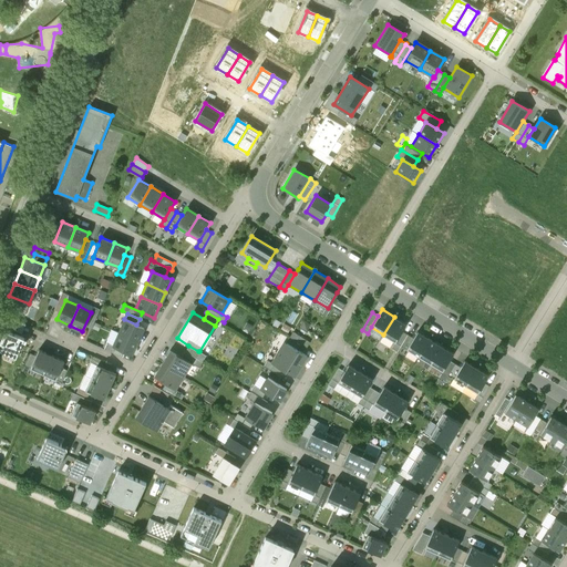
[(26,323),(10,317),(7,326),(22,332),(26,323)]
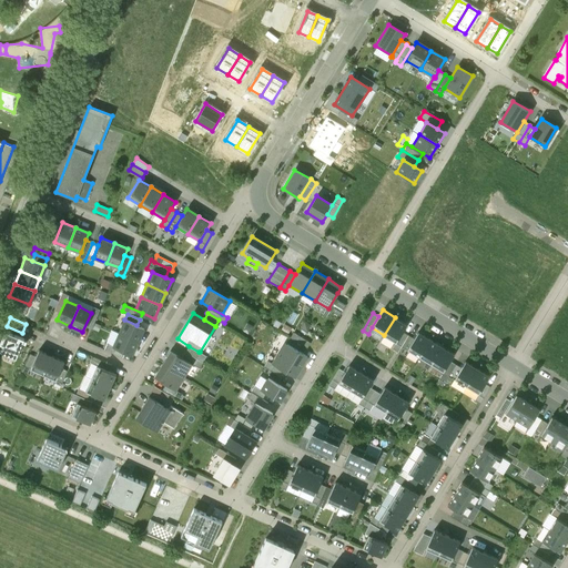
[(395,317),(384,335),(396,343),(403,332),(407,325),(395,317)]
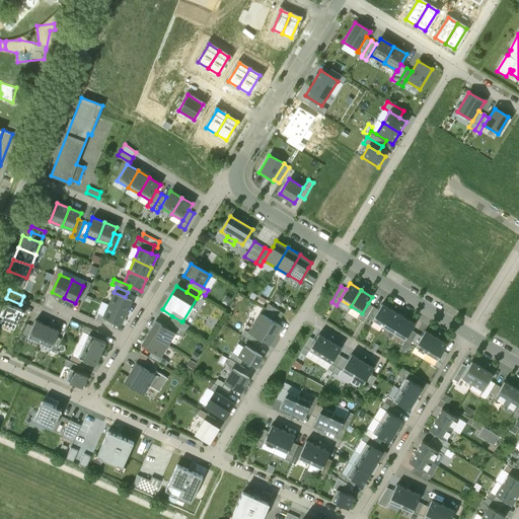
[(125,297),(114,292),(108,304),(127,312),(132,300),(125,297)]
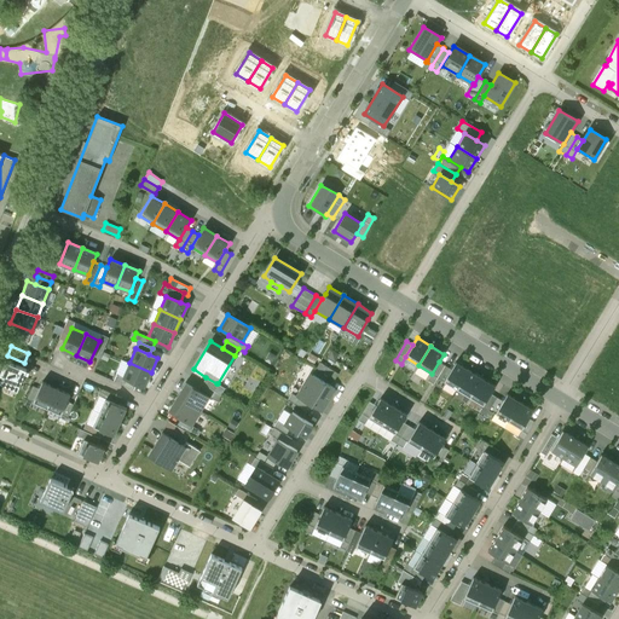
[(27,368),(6,359),(0,371),(0,381),(17,388),(27,368)]
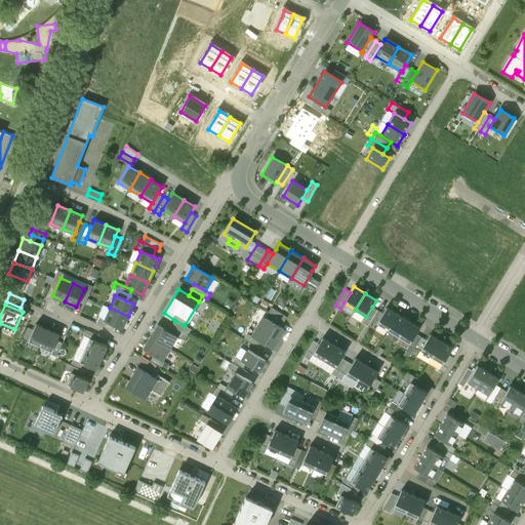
[(104,305),(97,317),(105,320),(110,308),(104,305)]
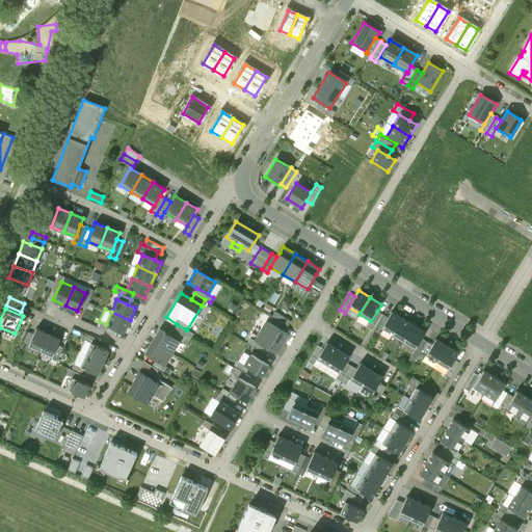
[(274,311),(271,316),(288,326),(291,321),(274,311)]
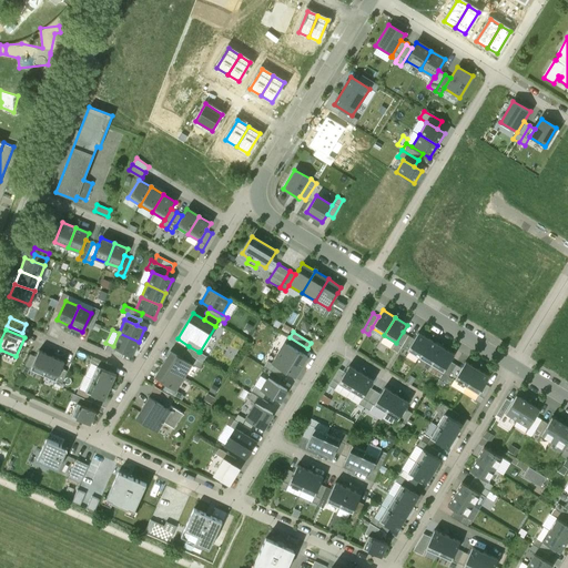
[(396,343),(392,348),(397,352),(408,335),(403,332),(396,343)]
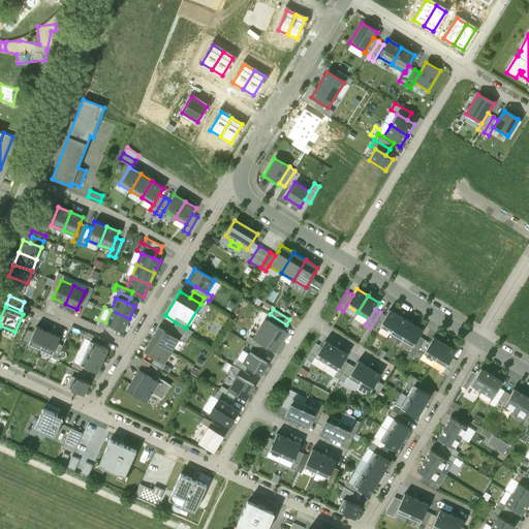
[(401,316),(390,309),(385,315),(379,325),(391,333),(401,316)]
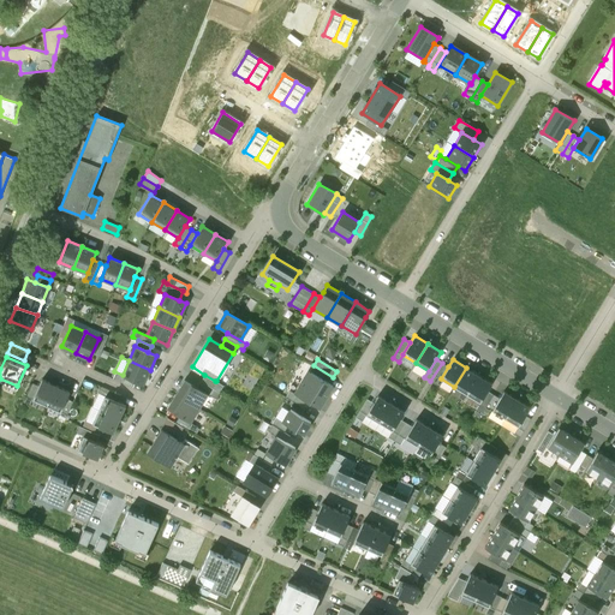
[(150,370),(129,360),(123,375),(143,383),(150,370)]
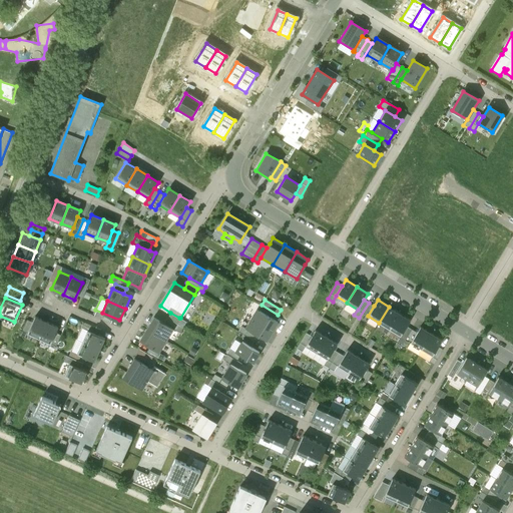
[(369,303),(359,318),(365,321),(368,316),(374,306),(369,303)]
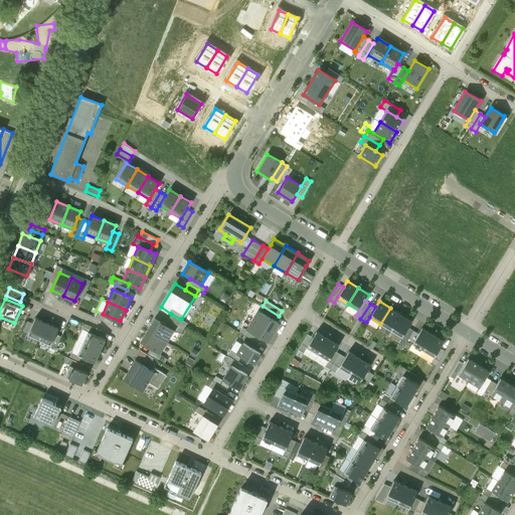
[(390,308),(380,324),(390,330),(400,314),(390,308)]
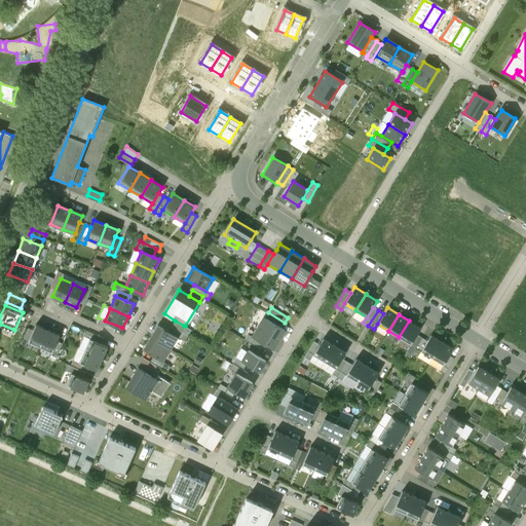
[(99,317),(97,324),(114,331),(116,325),(105,321),(99,317)]
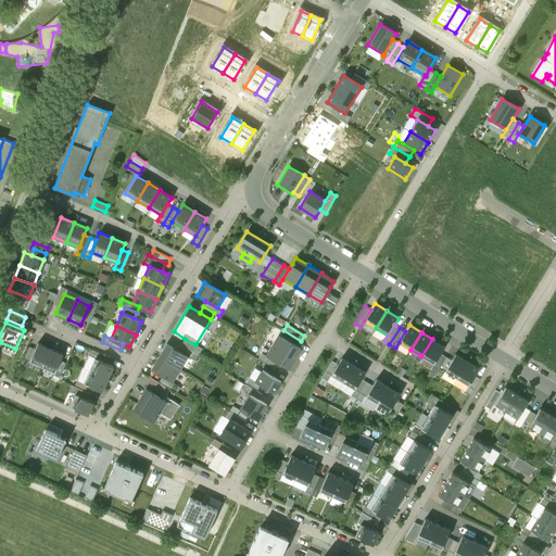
[(279,363),(288,369),(301,349),(281,337),(277,343),(275,342),(266,356),(279,363)]
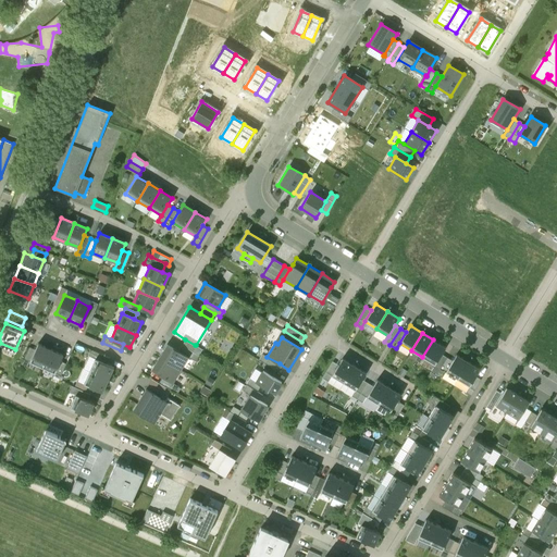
[(195,345),(185,339),(182,345),(198,355),(202,348),(196,345),(195,345)]
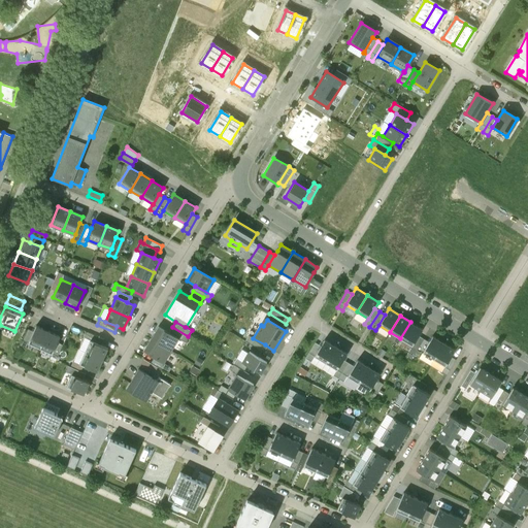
[(422,329),(410,322),(400,338),(411,345),(422,329)]
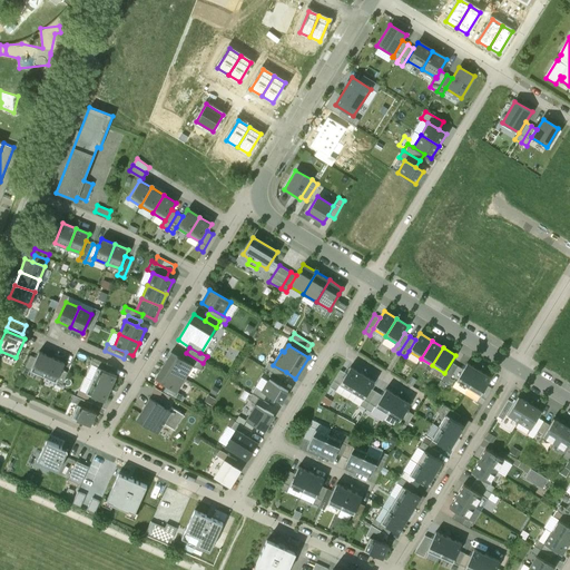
[(52,356),(39,351),(36,357),(30,370),(43,375),(52,356)]
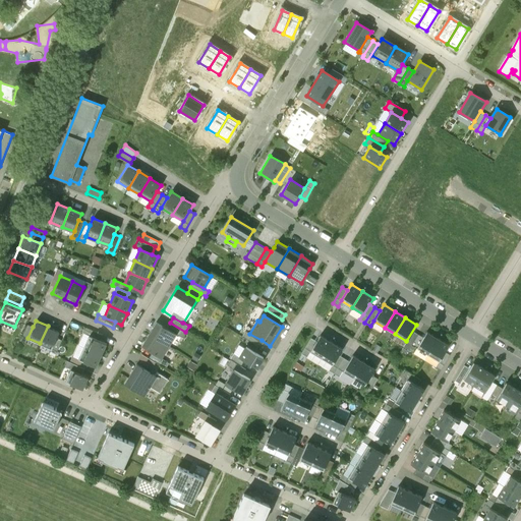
[(167,328),(157,322),(149,333),(169,345),(176,334),(167,328)]
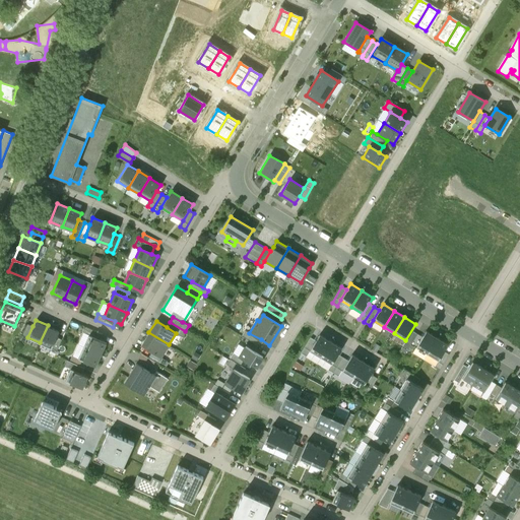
[(185,331),(170,322),(167,327),(176,333),(182,336),(185,331)]
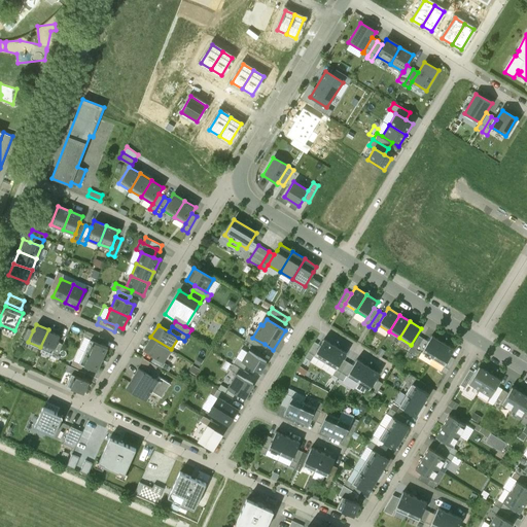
[(28,327),(20,345),(26,347),(28,342),(33,330),(28,327)]
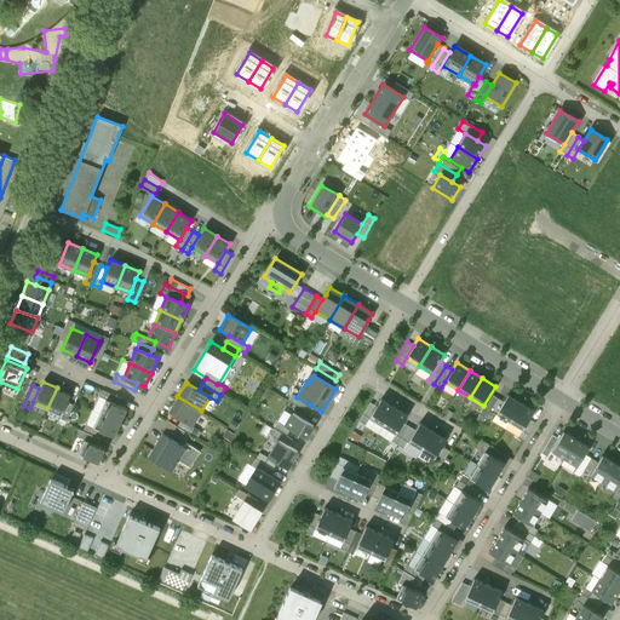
[(70,394),(57,388),(47,408),(61,414),(68,401),(70,394)]
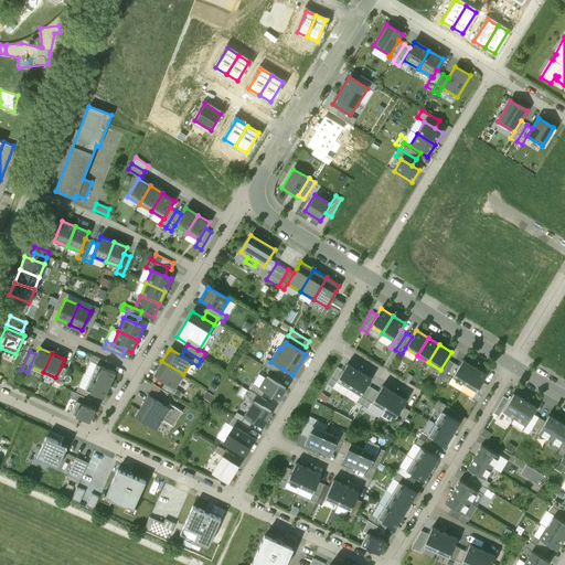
[(112,362),(94,354),(91,361),(97,363),(108,369),(112,362)]
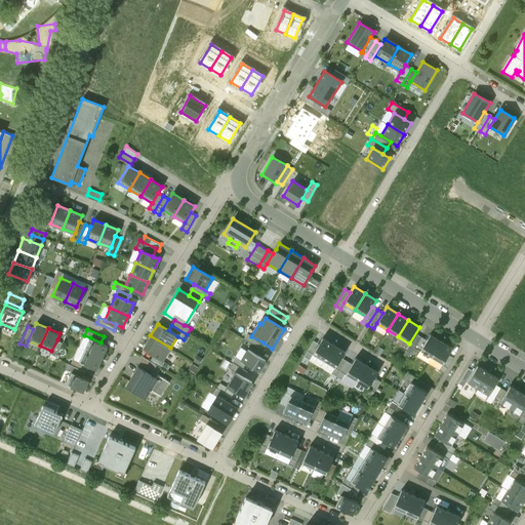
[(247,333),(244,338),(259,349),(264,342),(251,336),(247,333)]
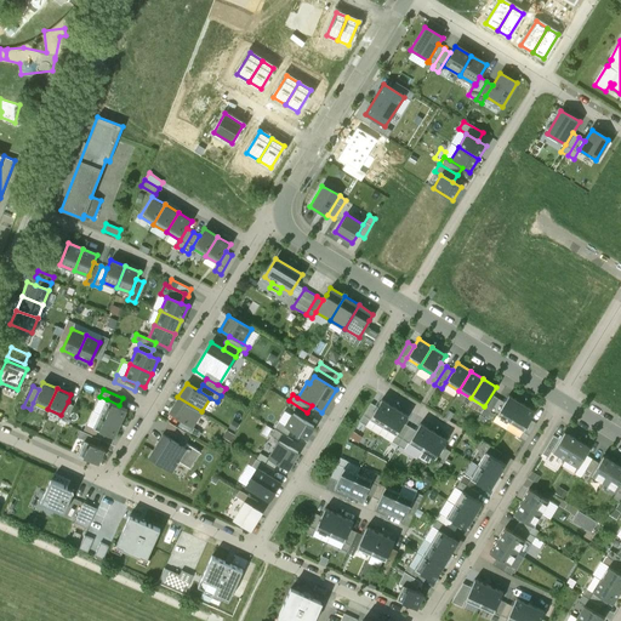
[(522,403),(508,394),(505,402),(496,414),(510,422),(522,403)]
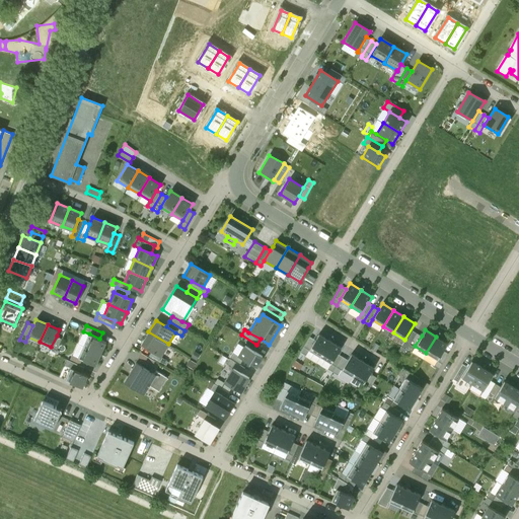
[(168,344),(148,331),(141,344),(151,351),(161,356),(168,344)]
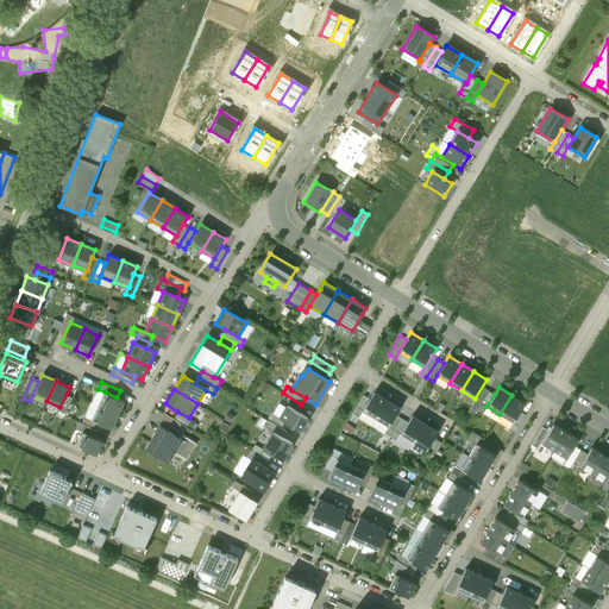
[(489,390),(477,408),(483,412),(487,406),(495,394),(489,390)]
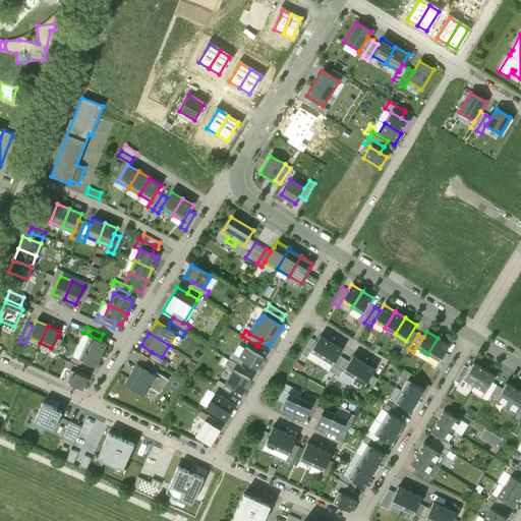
[(100,340),(90,335),(83,347),(101,354),(107,343),(100,340)]
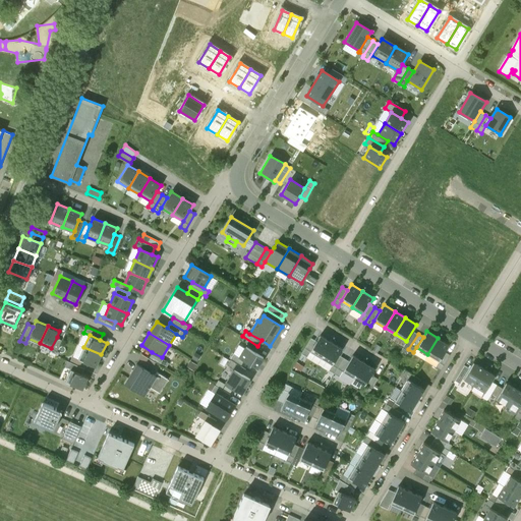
[(331,341),(320,335),(316,341),(310,351),(321,358),(331,341)]
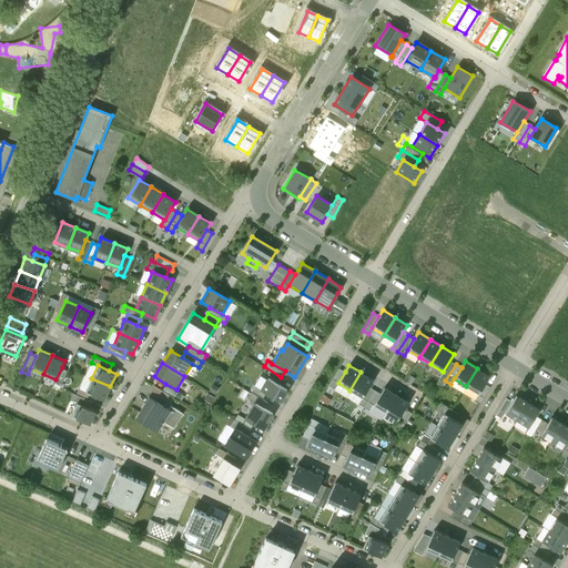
[(56,379),(53,386),(59,388),(68,371),(62,367),(56,379)]
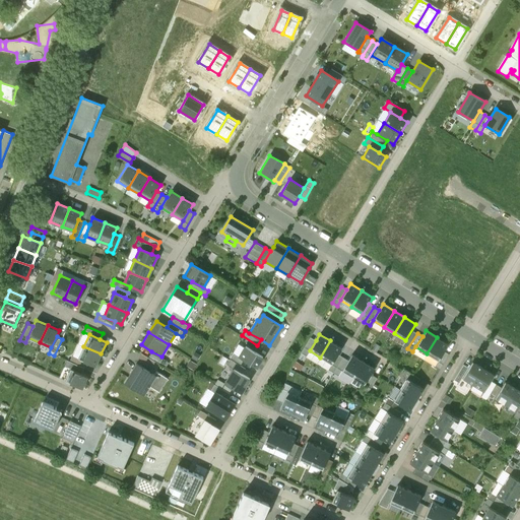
[(316,340),(311,337),(301,352),(306,355),(310,350),(316,340)]
